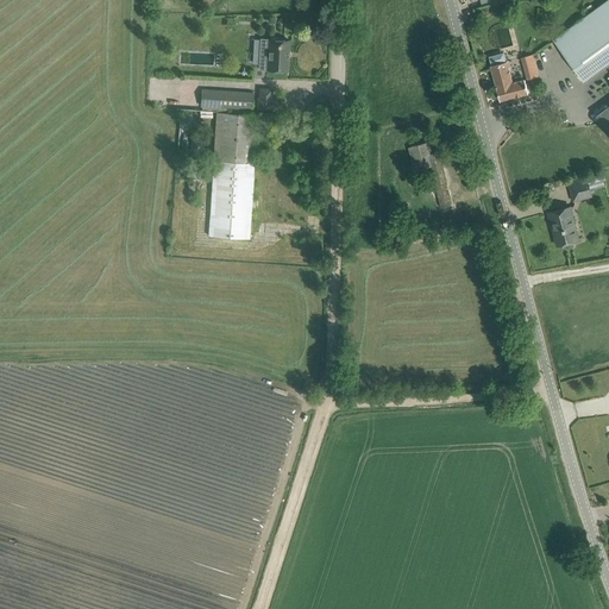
[(608,63),(608,0),(607,0),(554,39),(585,81),(608,63)]
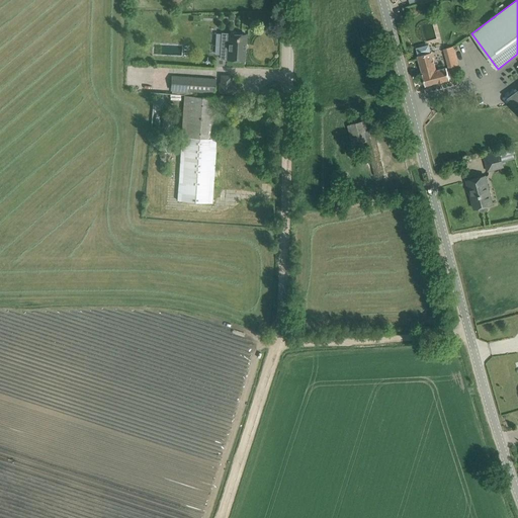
[(244,60),(246,33),(228,32),(222,32),(220,58),(227,58),(227,59),(244,60)]
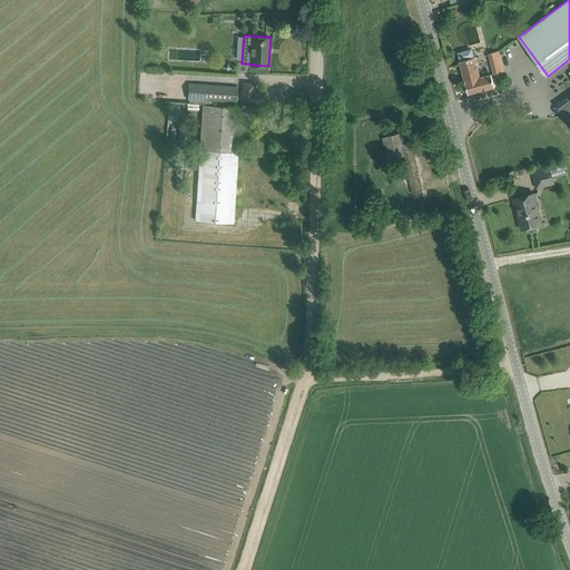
[(494,87),(491,75),(480,77),(474,57),(472,58),(471,57),(473,56),(471,49),(459,53),(460,60),(462,59),(462,60),(459,61),(468,94),(494,87)]
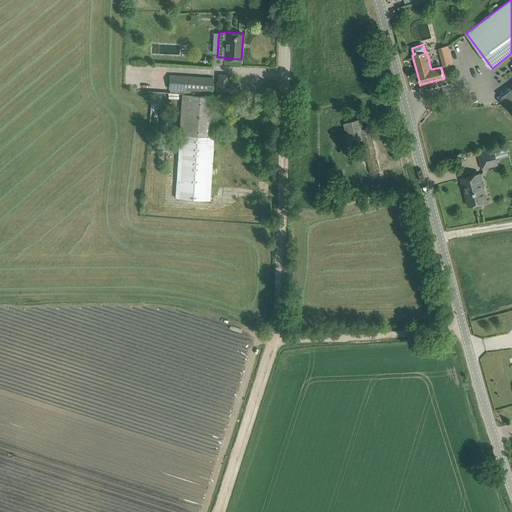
[(448,46),(438,48),(444,66),(452,64),(448,46)]
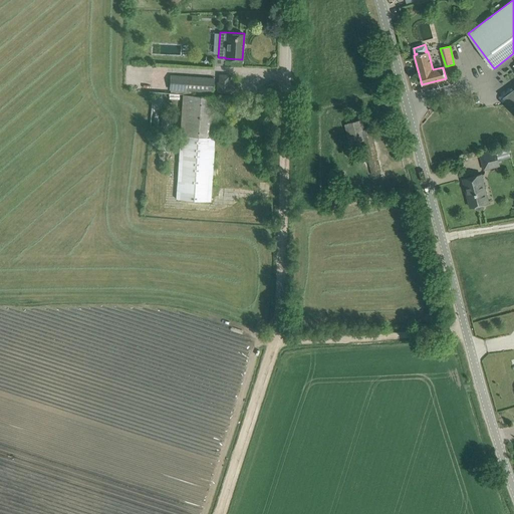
[(217,81),(216,91),(239,93),(239,83),(229,82),(229,74),(219,73),(219,81),(217,81)]
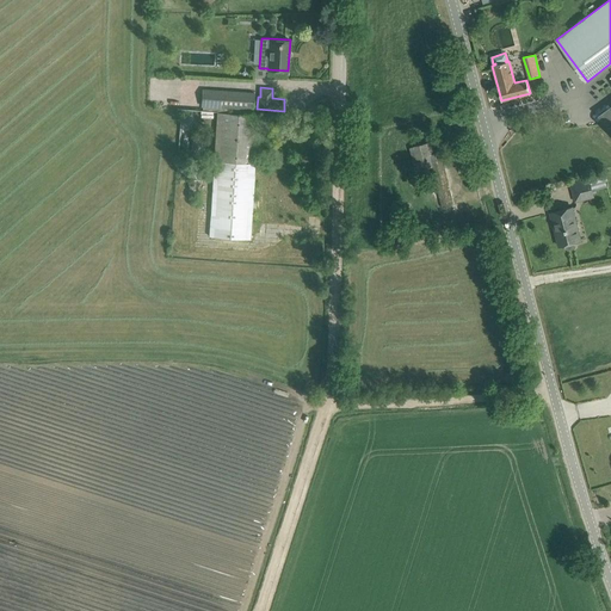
[(252,110),(253,106),(254,92),(203,88),(202,106),(252,110)]
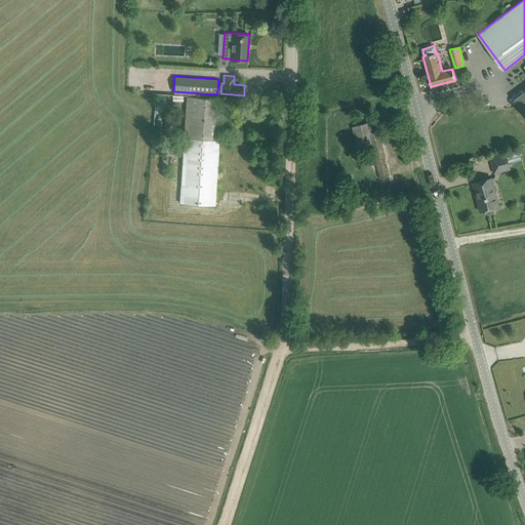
[(524,90),(514,99),(524,111),(524,90)]
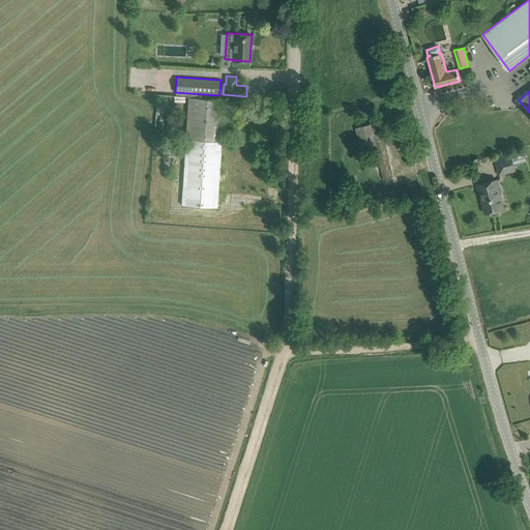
[(189,98),(185,153),(181,205),(206,207),(216,208),(224,100),(213,99),(189,98)]
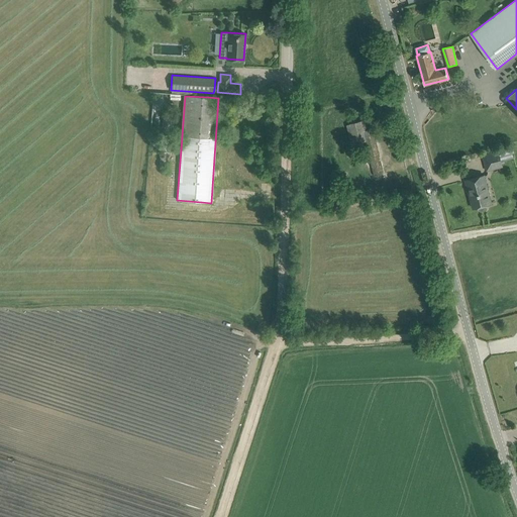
[(354,123),(347,124),(352,144),(366,140),(368,149),(378,148),(373,128),(367,130),(365,120),(354,123)]
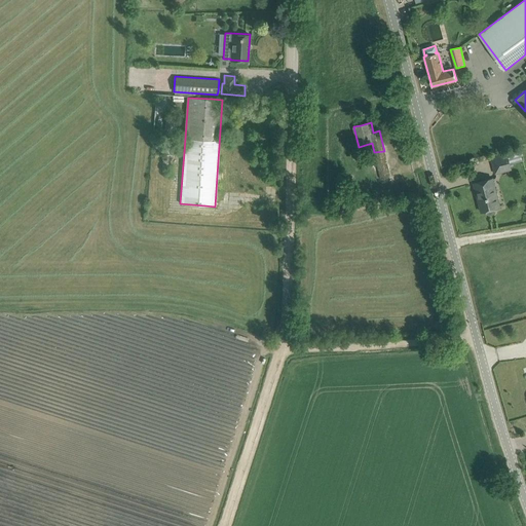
[(384,151),(374,152),(381,179),(390,177),(384,151)]
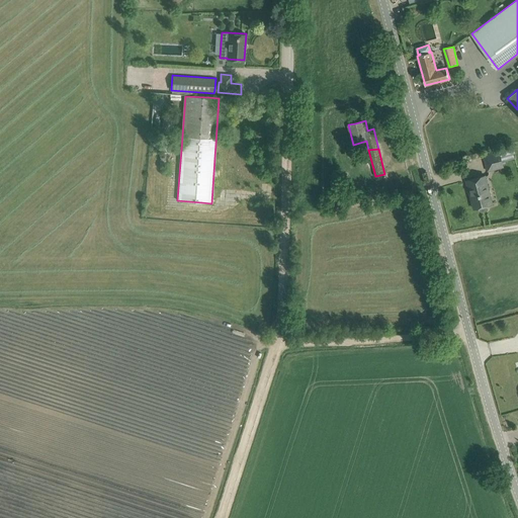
[(500,152),(484,156),(488,171),(504,167),(500,152)]
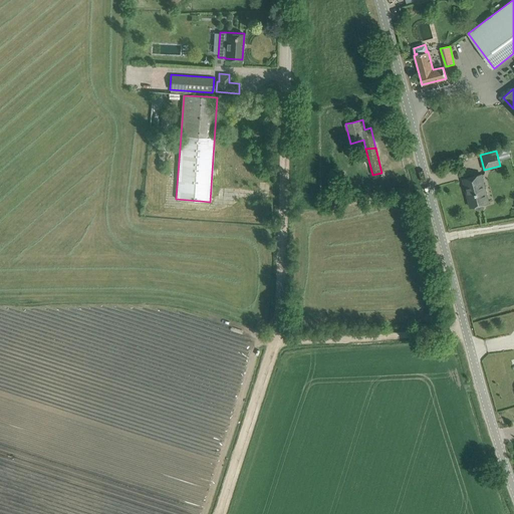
[(481,175),(463,179),(470,207),(475,206),(476,209),(478,210),(483,209),(484,207),(483,204),(489,203),(481,175)]
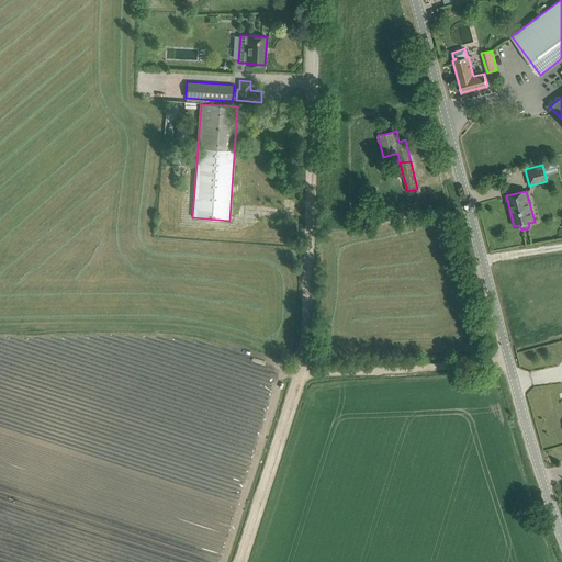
All buildings are outlined.
